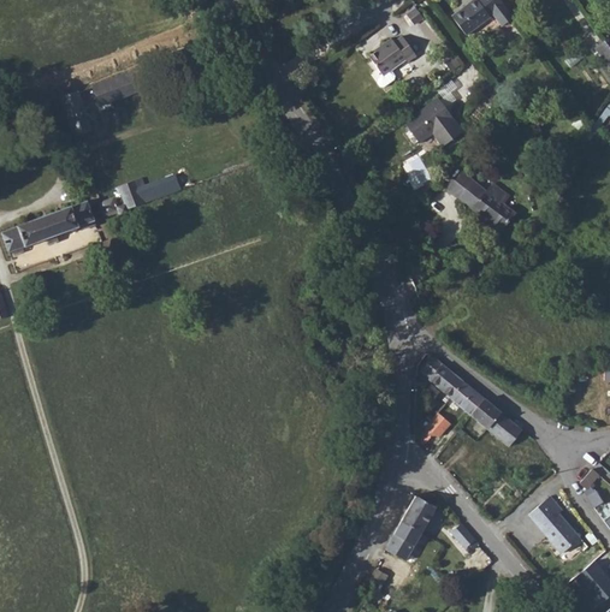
[(466,1),(440,22),(456,42),(481,23),(480,21),(484,18),(493,30),(504,22),(486,0),(472,0),(467,4),(466,1)]
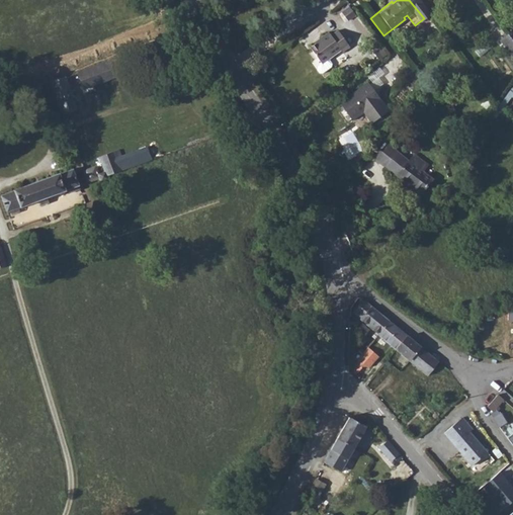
[(223,10),(214,16),(223,29),(232,23),(230,19),(232,18),(228,13),(226,15),(223,10)]
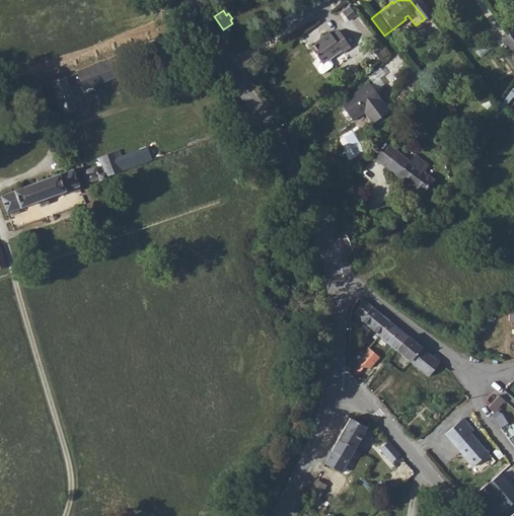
[(319,39),(308,47),(318,62),(337,49),(340,51),(347,45),(336,29),(329,34),(326,30),(318,37),(319,39)]
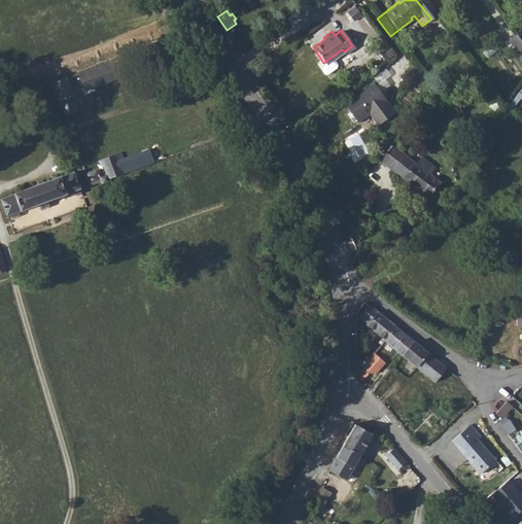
[(521,50),(517,45),(507,50),(521,69),(521,50)]
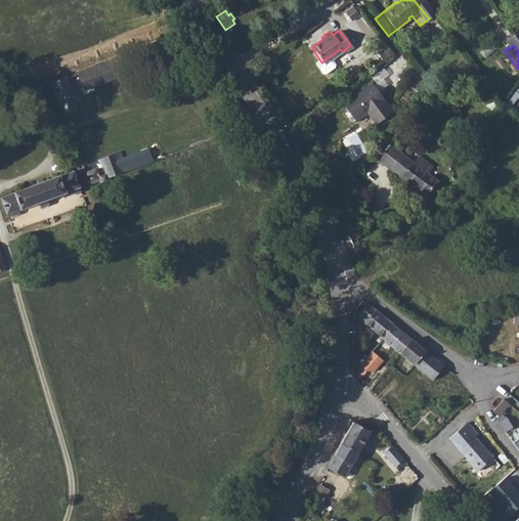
[(97,64),(84,72),(90,88),(141,69),(134,50),(97,64)]
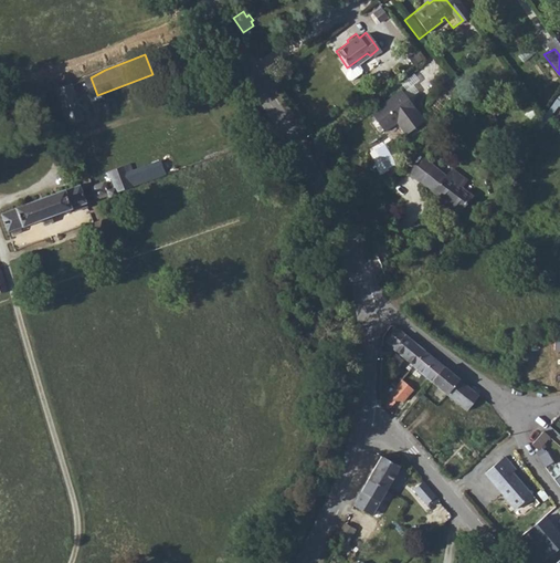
[(76,80),(59,86),(72,123),(88,117),(76,80)]
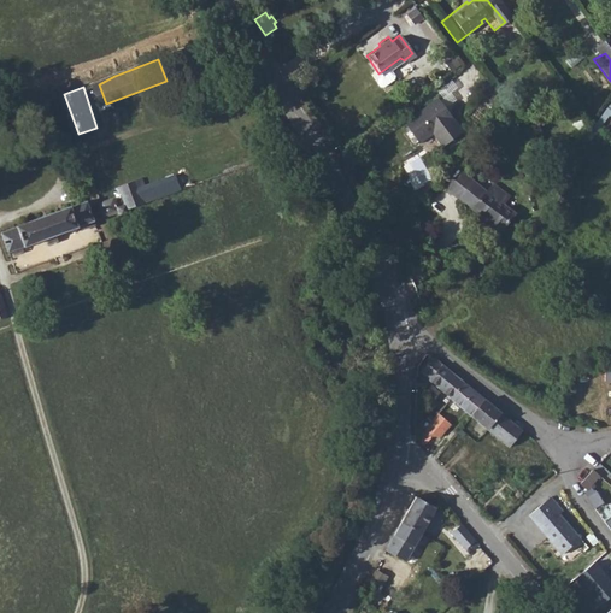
[(440,96),(404,121),(418,141),(438,128),(447,141),(464,130),(440,96)]
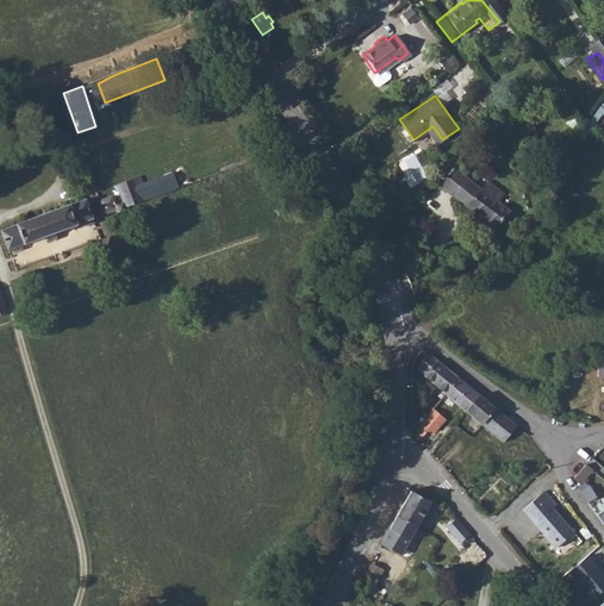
[(116,193),(103,199),(107,213),(123,207),(125,212),(135,208),(132,204),(186,183),(180,168),(149,180),(145,172),(124,180),(130,195),(118,200),(116,193)]
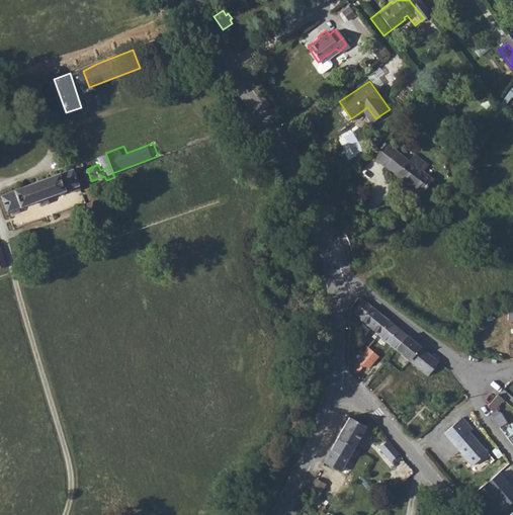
[(387,146),(375,160),(422,193),(426,188),(430,190),(437,181),(417,167),(421,161),(408,151),(403,157),(387,146)]
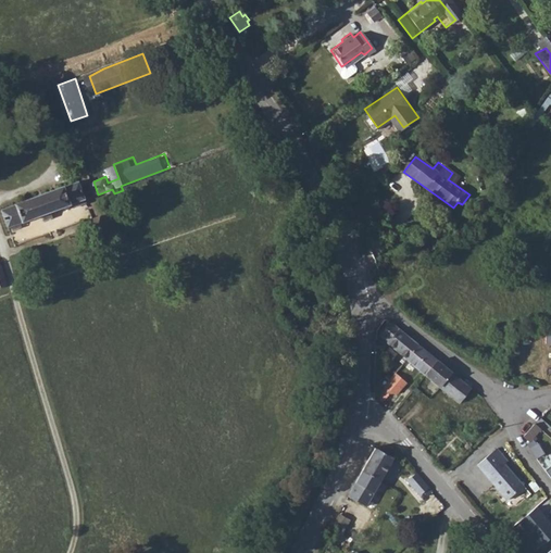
[(8,205),(16,229),(28,225),(27,220),(49,212),(50,216),(59,213),(58,208),(78,200),(80,204),(92,200),(90,195),(83,177),(60,186),(57,181),(39,188),(40,193),(8,205)]
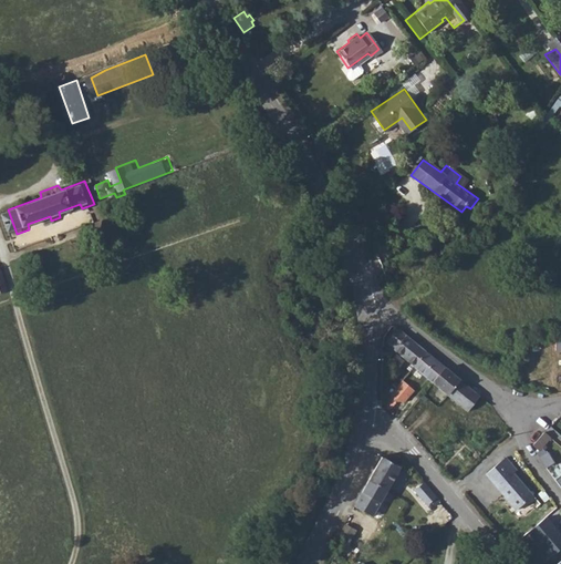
[(0,306),(13,301),(4,277),(0,279),(0,306)]
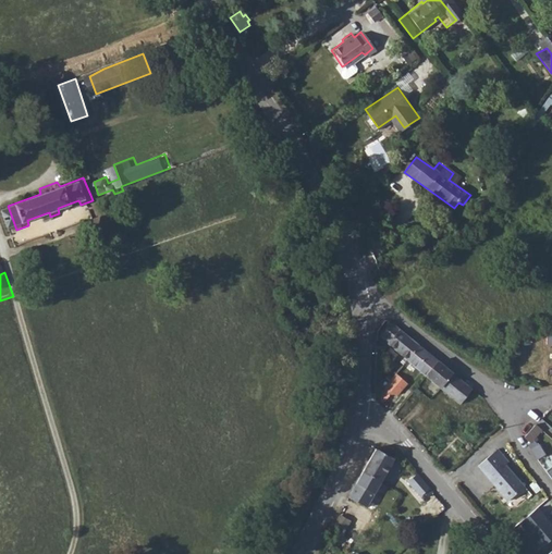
[(401,329),(390,342),(419,366),(429,353),(401,329)]
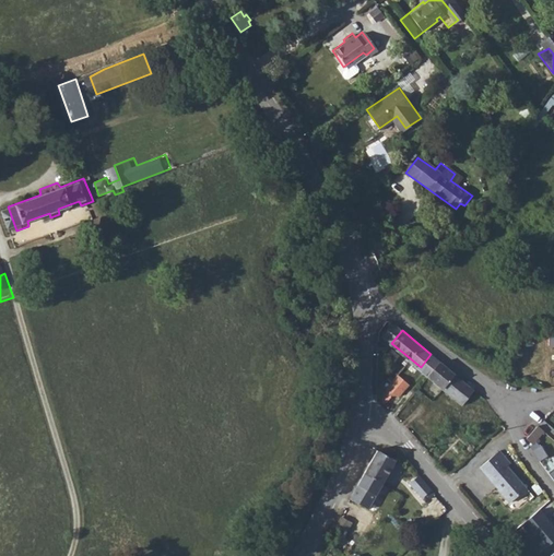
[(431,354),(421,367),(436,380),(447,367),(431,354)]
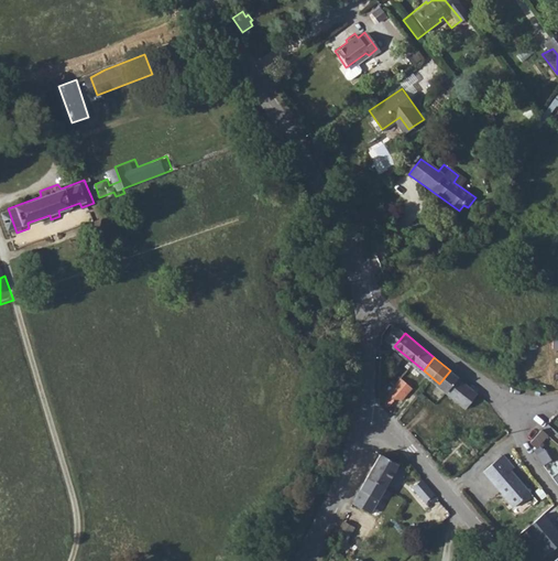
[(391,389),(400,398),(411,385),(419,374),(411,366),(391,389)]
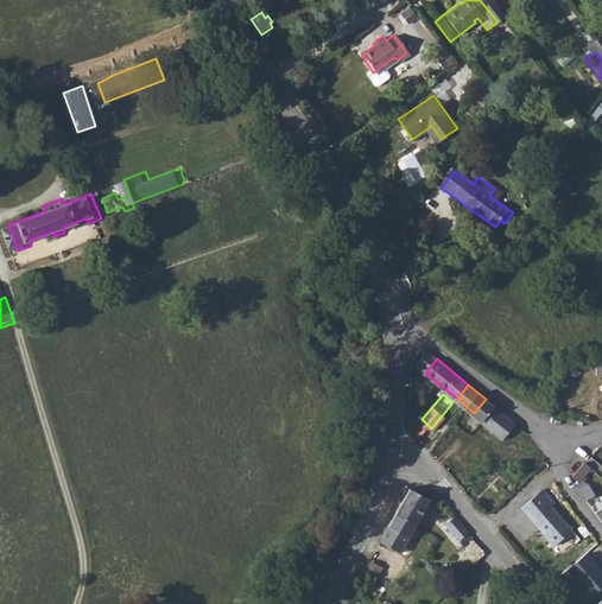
[(486,399),(474,413),(512,445),(523,431),(486,399)]
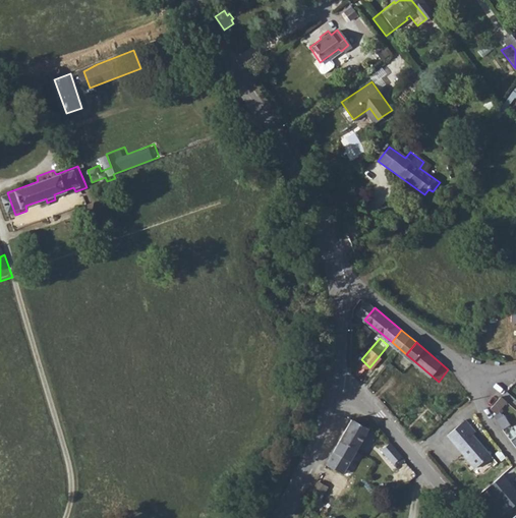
[(361,377),(366,383),(371,377),(365,371),(361,377)]
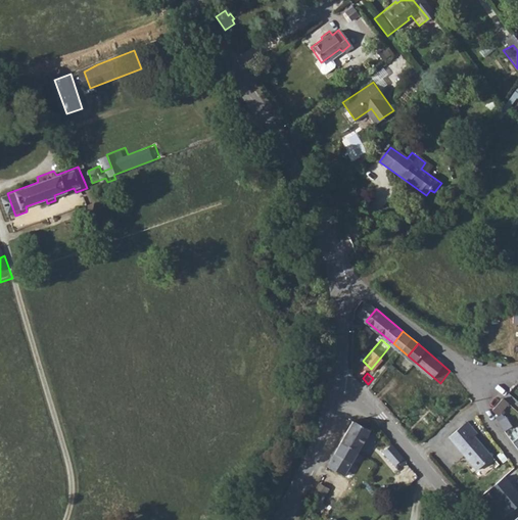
[(498,406),(504,412),(514,403),(508,396),(498,406)]
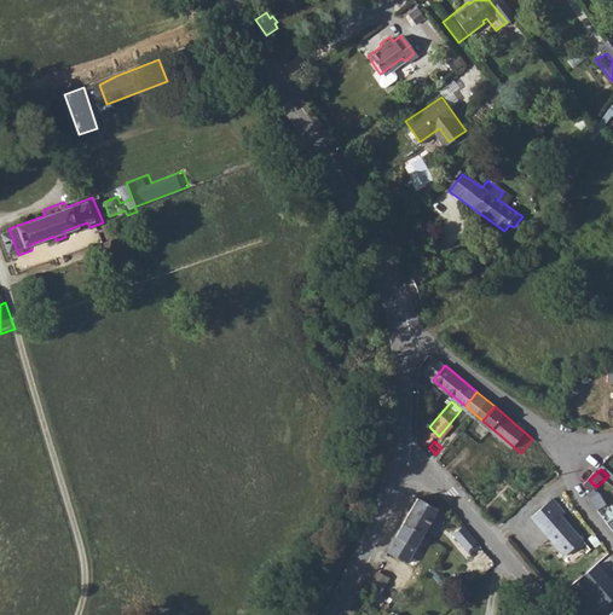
[(472,474),(461,482),(473,495),(483,486),(472,474)]
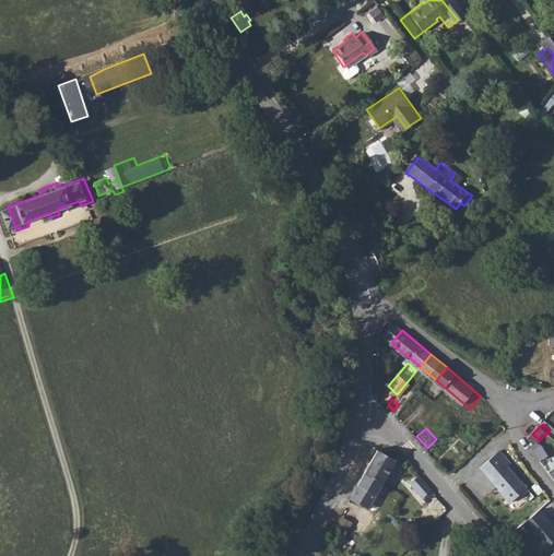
[(547,445),(540,449),(545,458),(553,453),(547,445)]
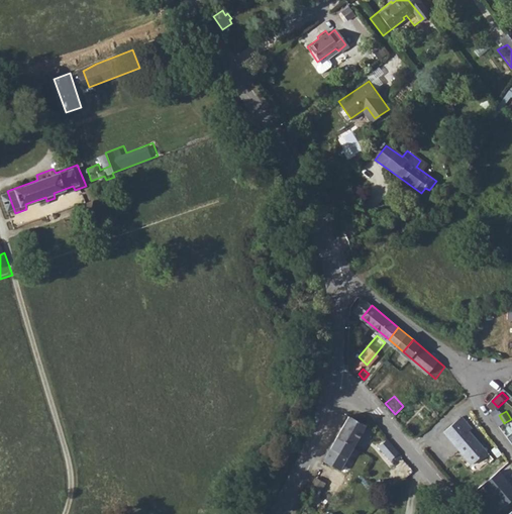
[(357,420),(347,440),(364,449),(374,429),(357,420)]
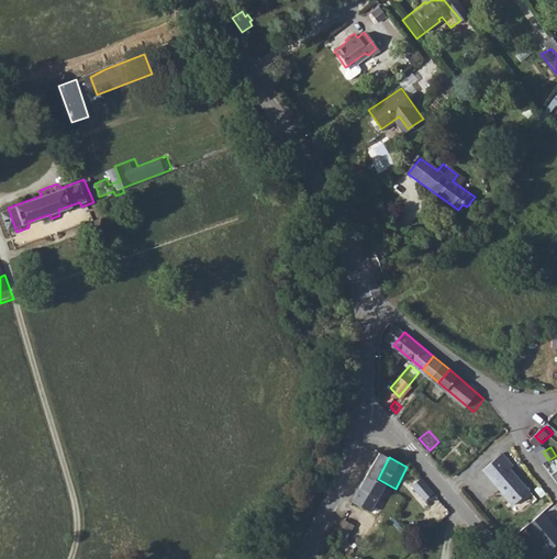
[(507,458),(496,467),(500,472),(511,462),(507,458)]
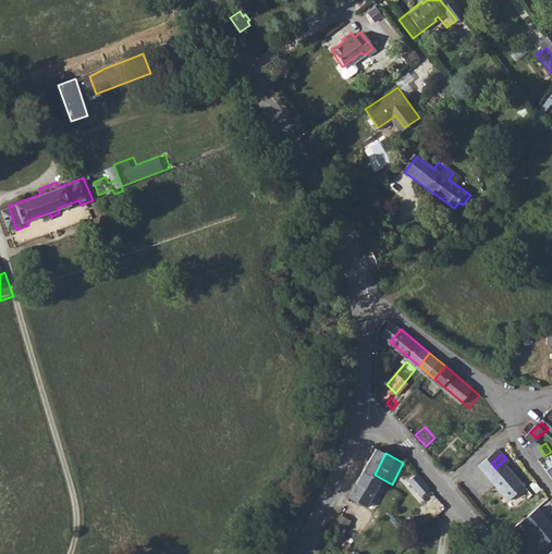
[(495,468),(491,463),(482,470),(513,505),(529,492),(512,471),(515,469),(506,458),(495,468)]
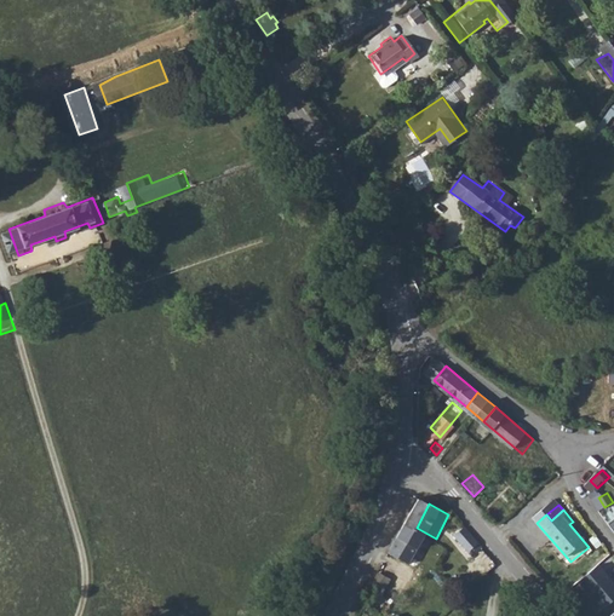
[(436,539),(417,528),(400,559),(419,569),(436,539)]
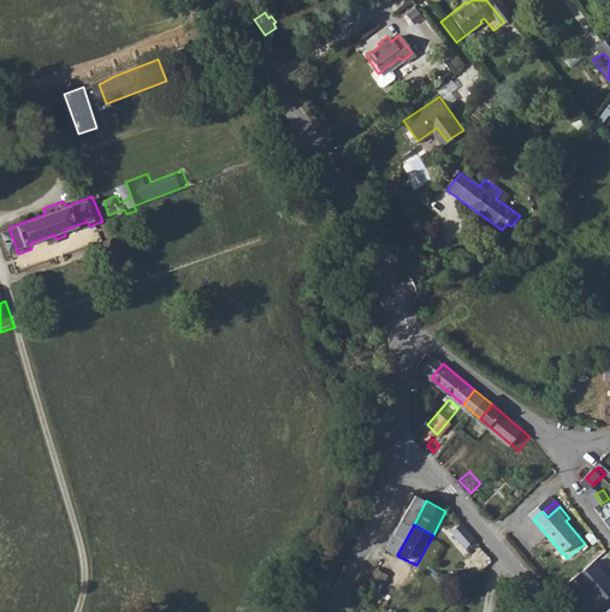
[(489,550),(471,528),(462,535),(475,551),(478,548),(484,554),(489,550)]
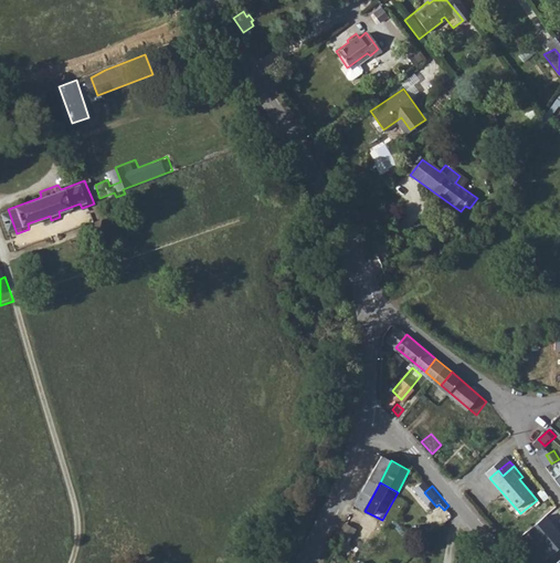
[(529,531),(551,555),(559,549),(559,522),(550,512),(529,531)]
